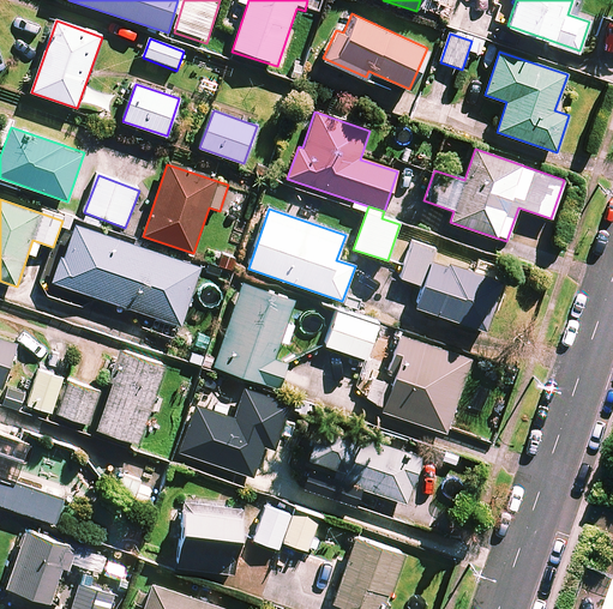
[(200,269),(76,225),(55,283),(181,326),(200,269)]
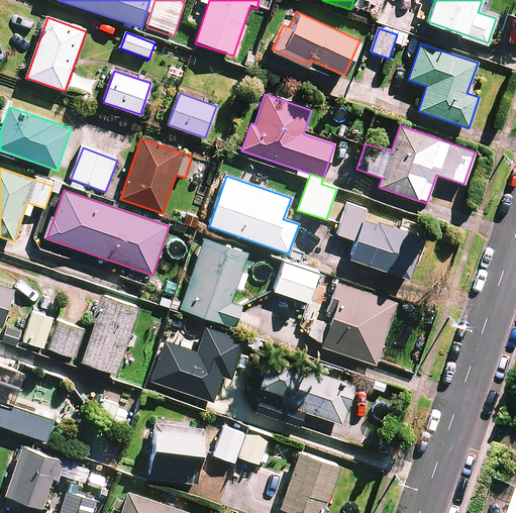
[(367,210),(348,204),(337,234),(355,240),(349,259),(408,278),(421,237),(364,218),(367,210)]
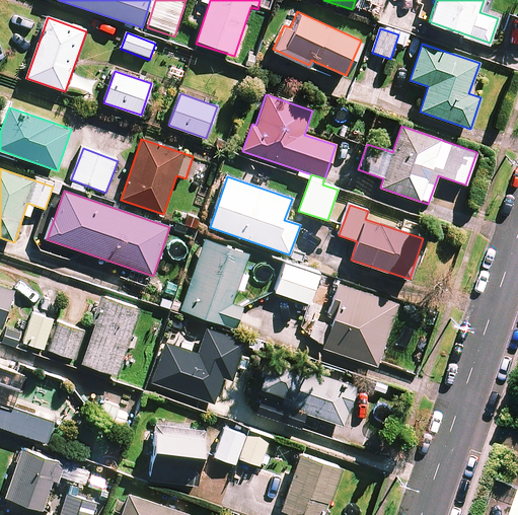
[(248,253),(205,239),(181,310),(236,328),(242,307),(232,304),(237,288),(244,291),(249,277),(242,275),(248,253)]
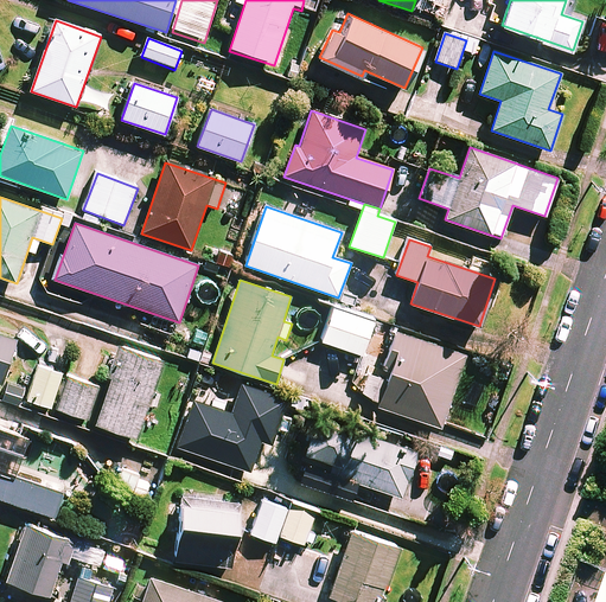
[(374,320),(333,307),(323,341),(362,354),(374,320)]
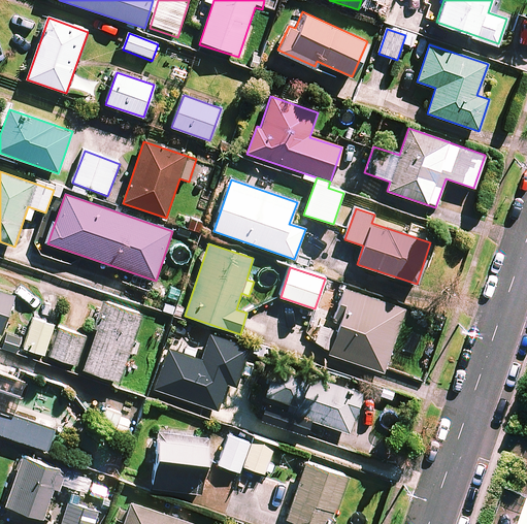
[(404,307),(346,289),(324,353),(384,372),(404,307)]
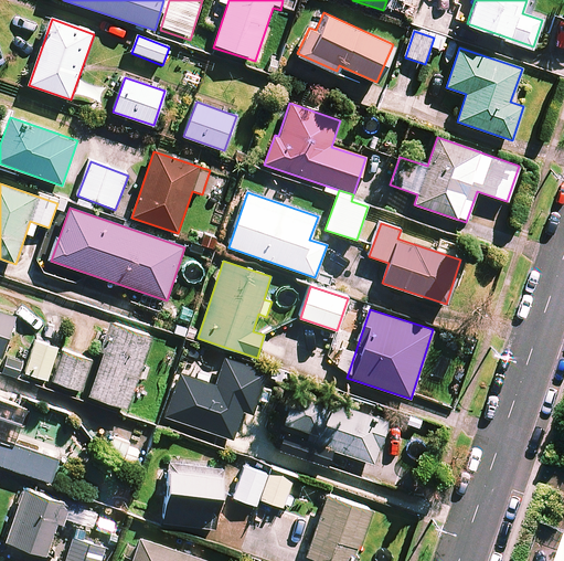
[(16,316),(0,310),(0,358),(1,358),(16,316)]
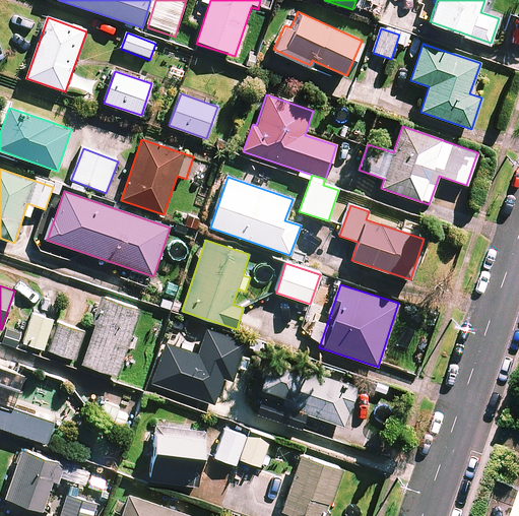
[(140,309),(104,297),(82,364),(118,375),(140,309)]
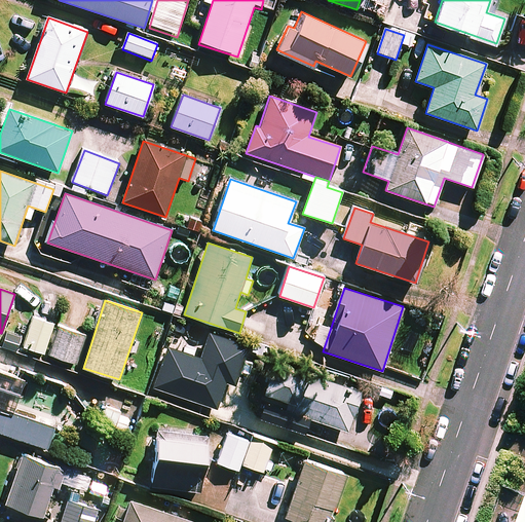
[(86,336),(59,327),(49,356),(77,365),(86,336)]
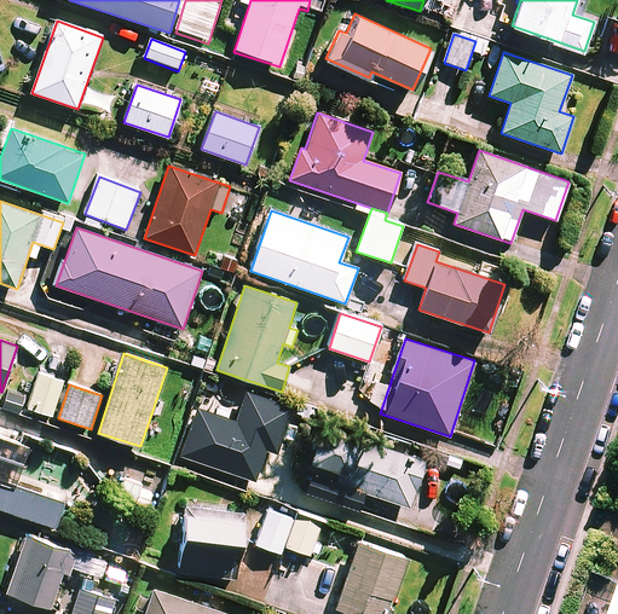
[(290,407),(247,393),(237,422),(197,409),(182,456),(255,481),(266,451),(276,453),(290,407)]
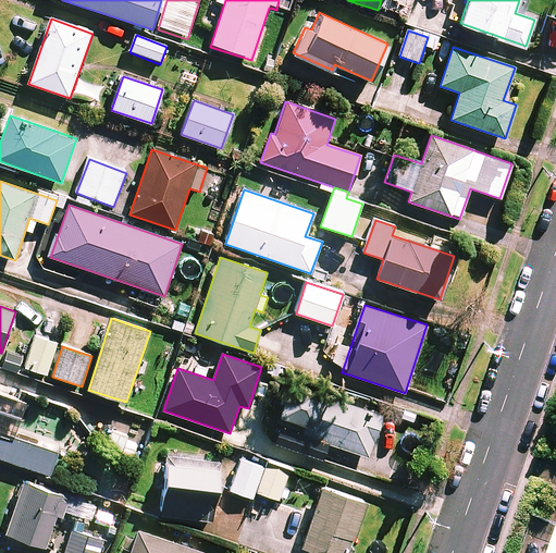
[(382,414),(323,394),(324,392),(288,380),(284,395),(278,413),(307,422),(304,434),(369,456),(382,414)]
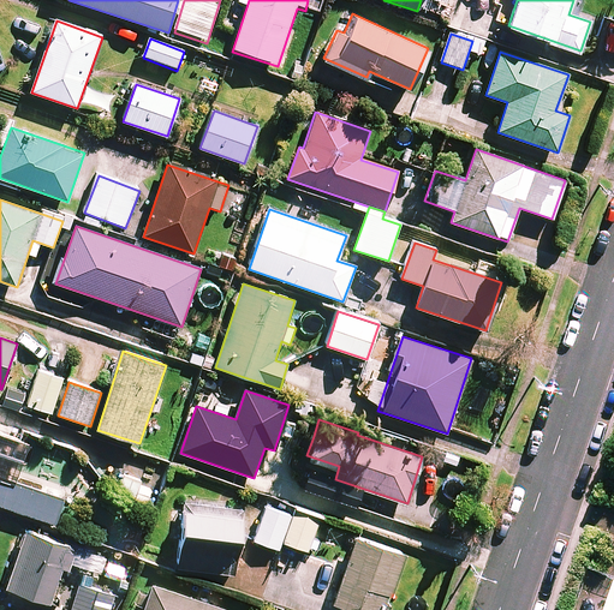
[(0,506),(55,525),(64,498),(15,482),(28,442),(0,432),(0,506)]
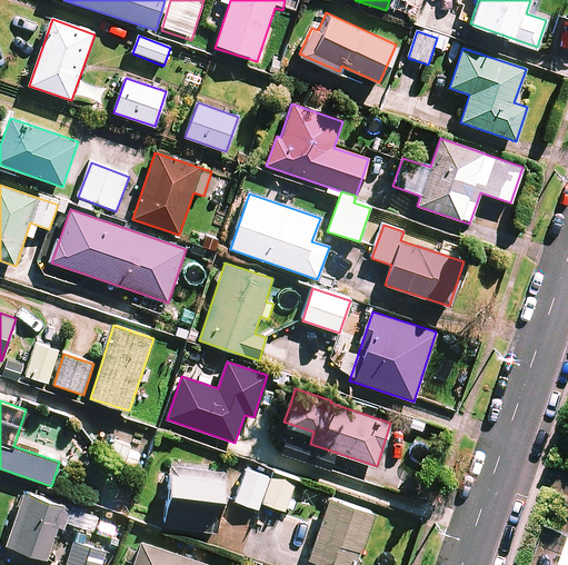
[(142,450),(116,445),(112,461),(139,466),(142,450)]
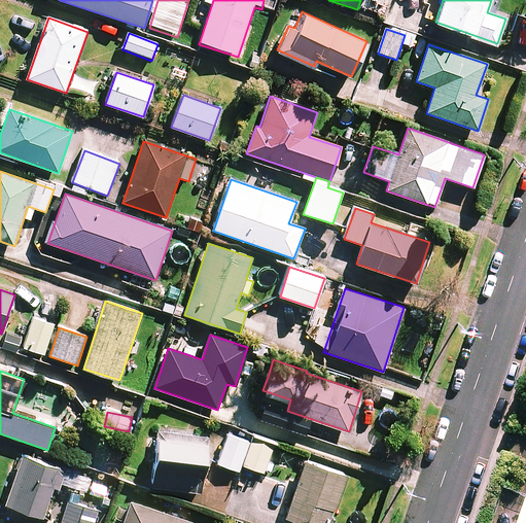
[(207,438),(158,432),(151,488),(201,493),(207,438)]
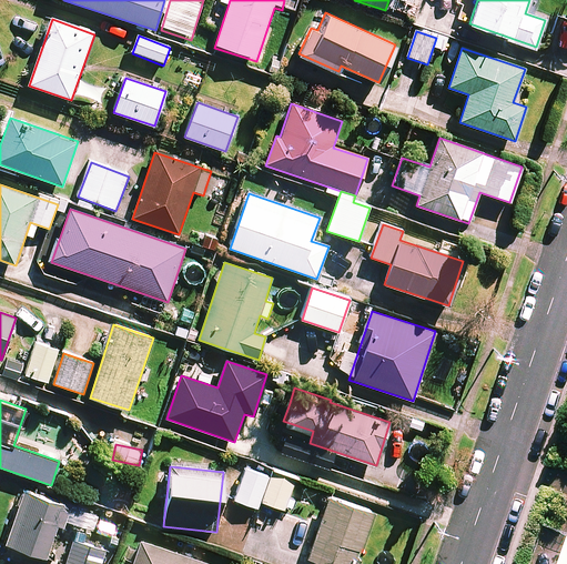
[(260,509),(270,476),(246,469),(235,501),(260,509)]
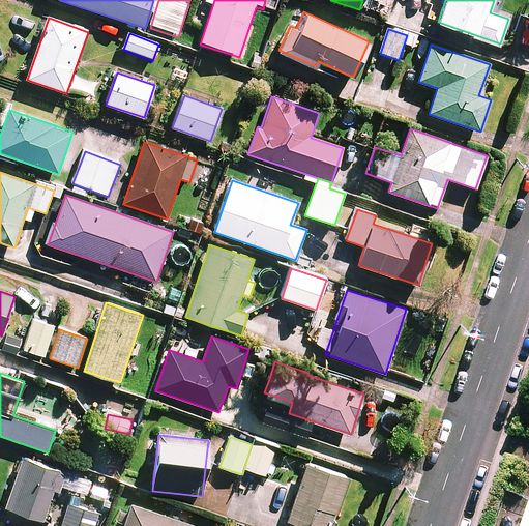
[(252,444),(242,474),(264,481),(274,448),(253,441),(252,444)]
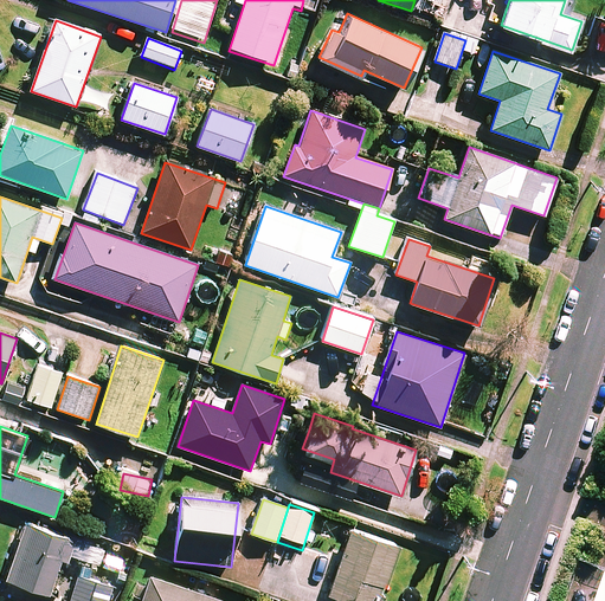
[(103,550),(29,523),(7,581),(49,595),(64,554),(98,566),(103,550)]
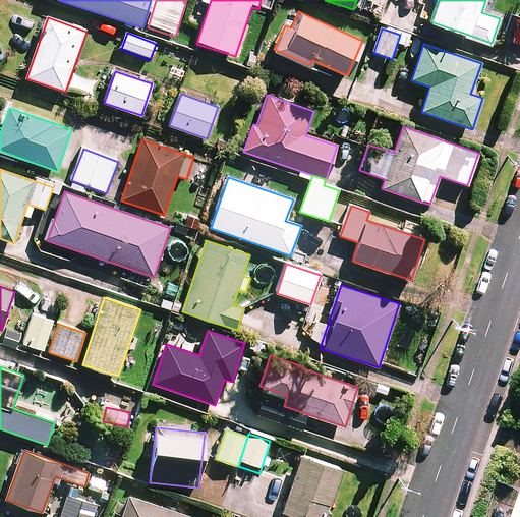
[(326,516),(343,469),(301,455),(281,512),(293,516),(326,516)]
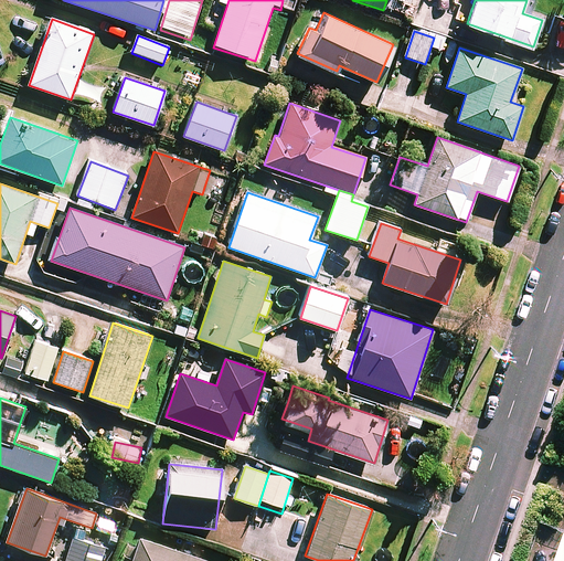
[(100,560),(105,549),(63,535),(54,560),(100,560)]
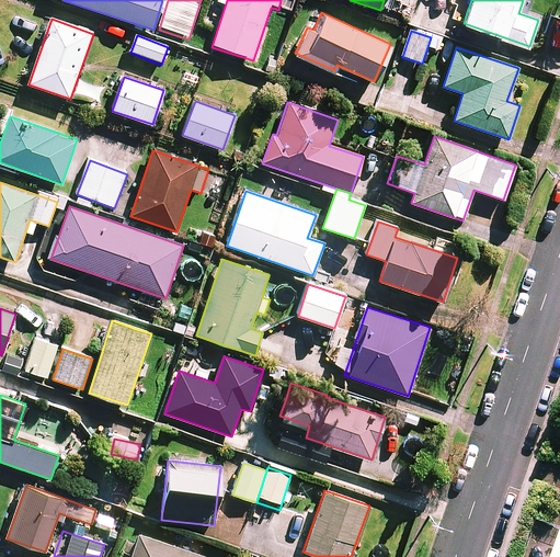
[(204,556),(139,534),(130,556),(204,556)]
